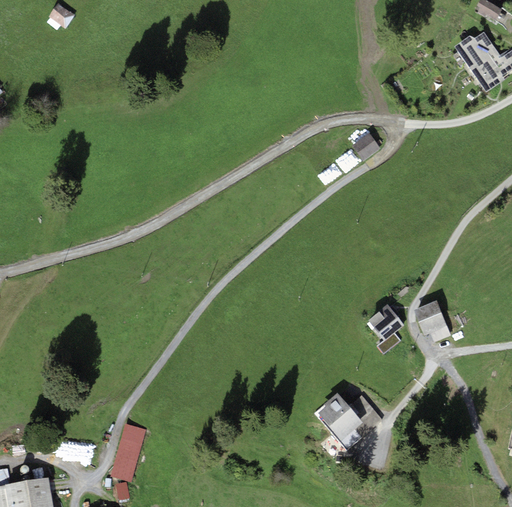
[(75,12),(58,0),(48,14),(65,26),(75,12)]
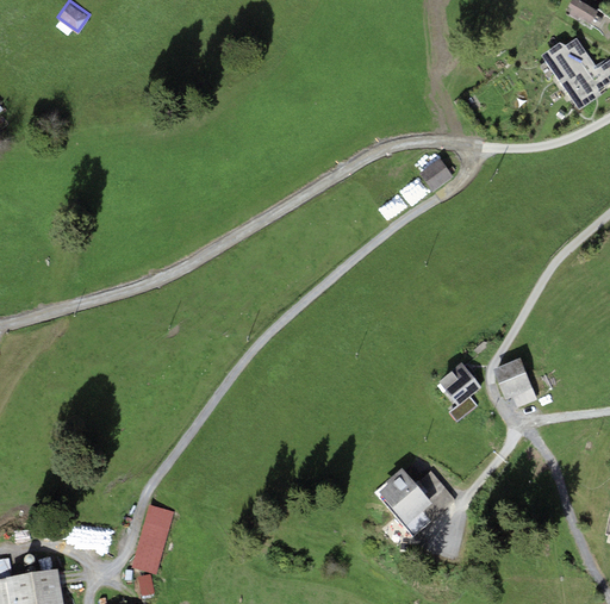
[(590,24),(599,8),(585,0),(572,0),(567,6),(572,8),(570,12),(590,24)]
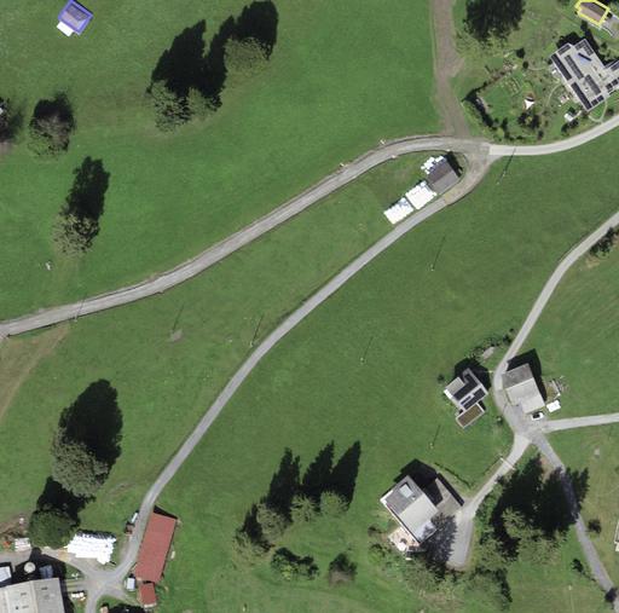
[(568,42),(549,55),(586,110),(611,93),(608,90),(618,81),(618,57),(606,67),(585,36),(574,45),(568,42)]
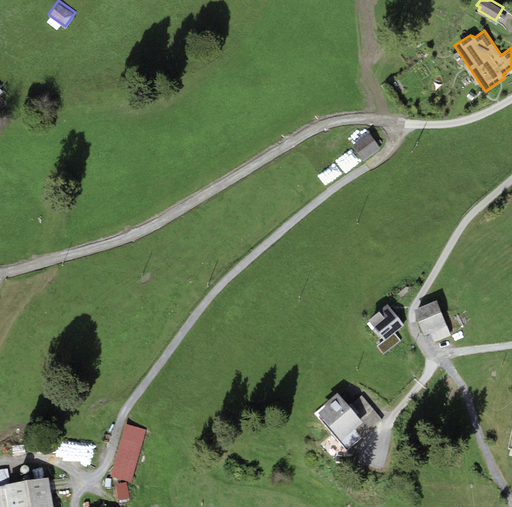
[(369,130),(352,143),(363,158),(380,145),(369,130)]
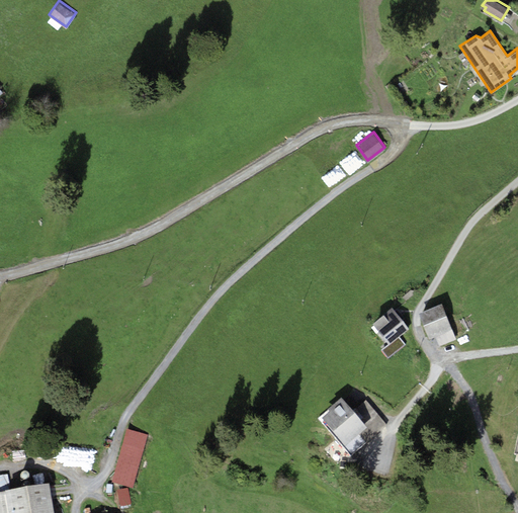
[(455,337),(441,303),(420,312),(430,338),(435,336),(439,344),(455,337)]
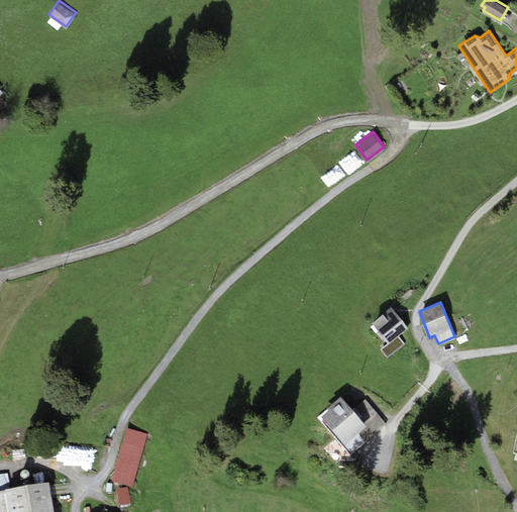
[(391,306),(371,323),(389,343),(409,326),(391,306)]
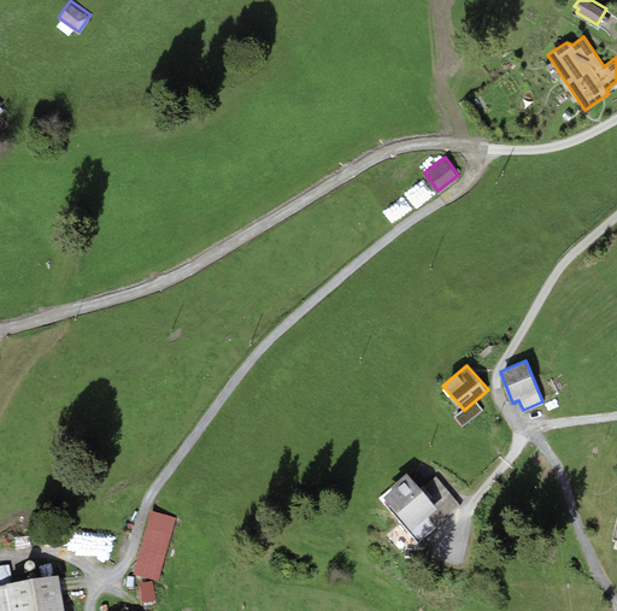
[(436,510),(407,475),(391,488),(394,492),(383,500),(410,533),(436,510)]
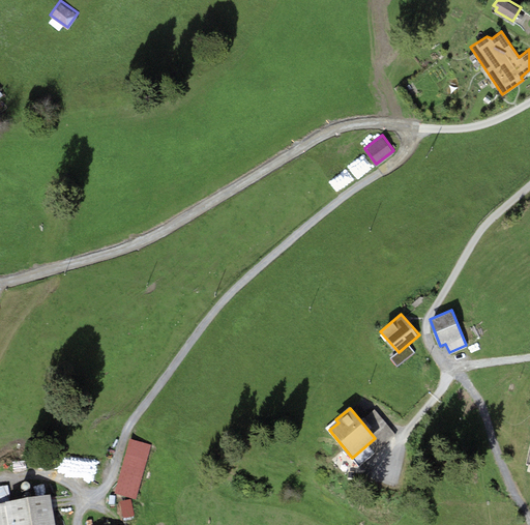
[(151,442),(129,436),(115,491),(137,497),(151,442)]
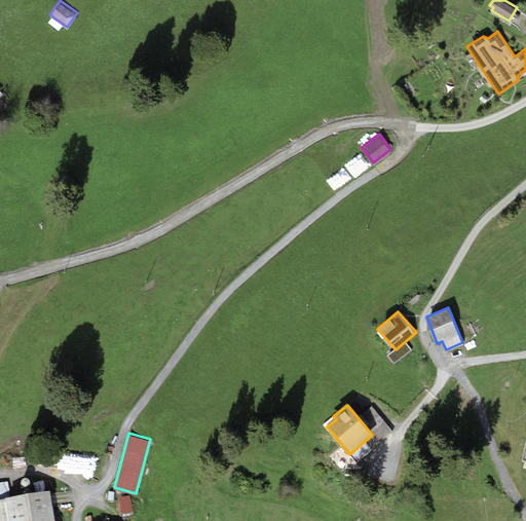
[(53,520),(49,490),(0,497),(0,520),(53,520)]
